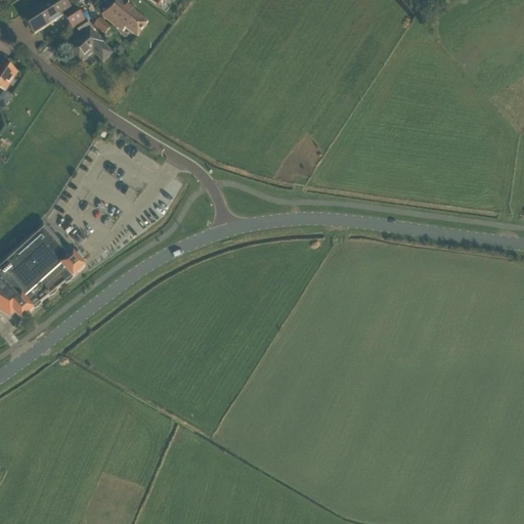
[(72,11),(64,0),(50,0),(23,18),(34,36),(63,16),(72,11)]
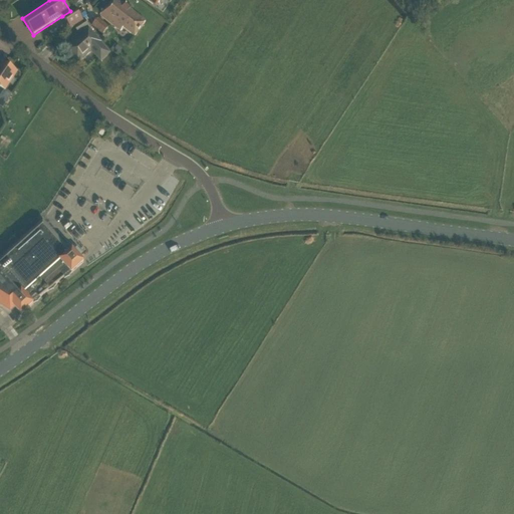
[(146,22),(116,0),(113,0),(100,16),(121,32),(123,29),(135,38),(146,22)]
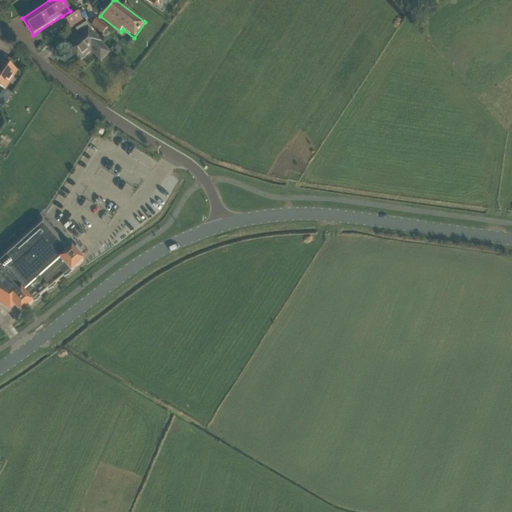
[(70,29),(73,27),(82,21),(74,9),(70,11),(62,16),(70,29)]
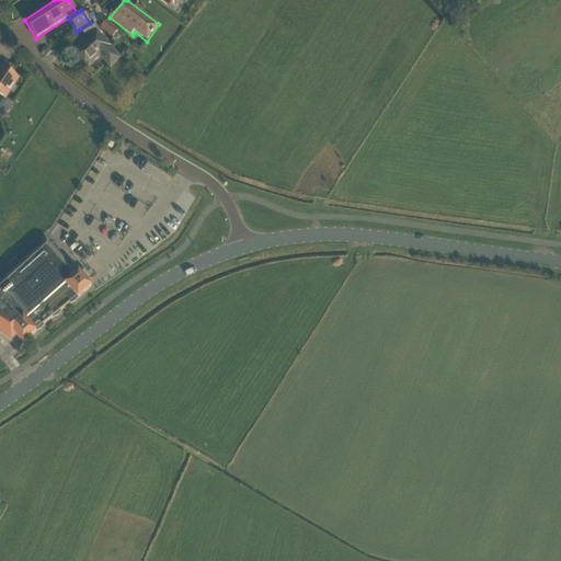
[(112,38),(118,31),(106,21),(100,29),(112,38)]
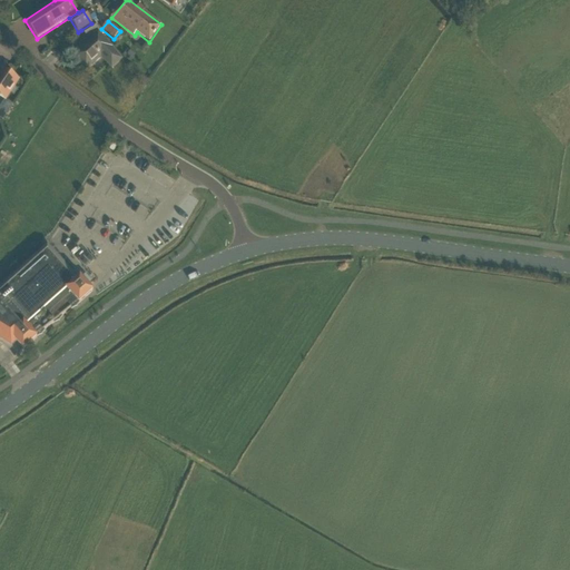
[(94,22),(91,23),(81,30),(87,39),(99,30),(94,22)]
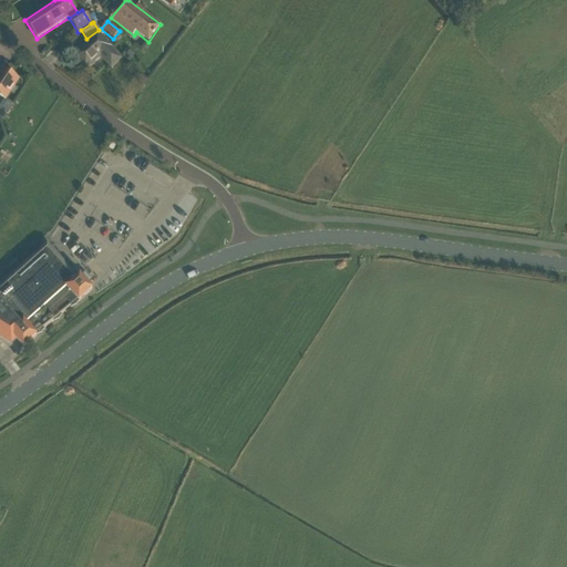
[(111,68),(120,60),(110,48),(98,33),(72,57),(85,70),(101,57),(111,68)]
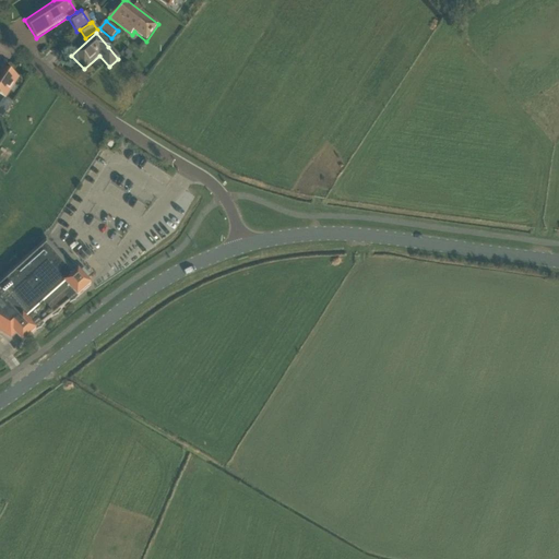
[(0,95),(4,98),(18,79),(3,70),(0,74),(0,95)]
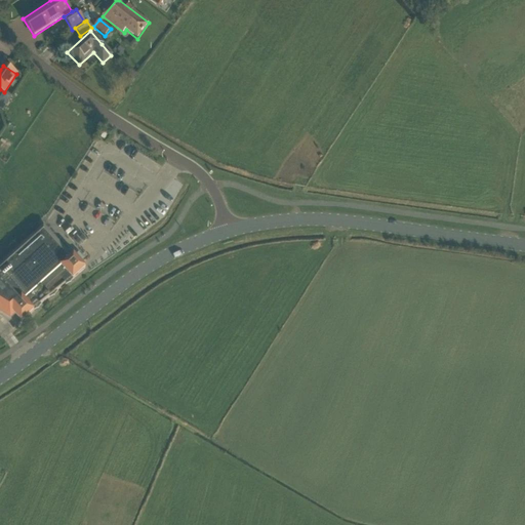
[(0,313),(3,316),(10,320),(14,316),(21,323),(34,312),(33,311),(72,280),(73,280),(85,269),(82,266),(74,255),(72,257),(43,226),(0,264),(0,313)]
